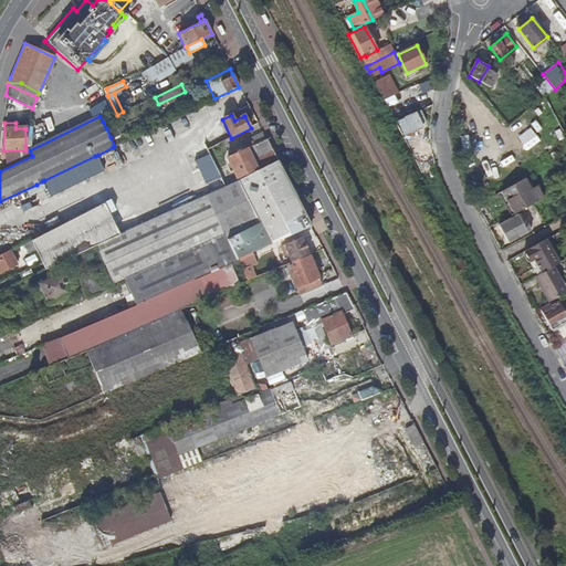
[(116,134),(112,126),(106,128),(111,137),(116,134)]
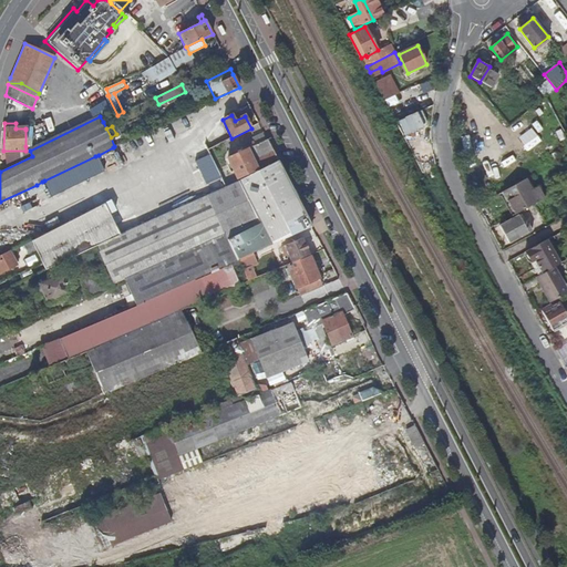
[(237,178),(277,160),(267,141),(251,148),(250,145),(238,151),(239,154),(228,160),(237,178)]
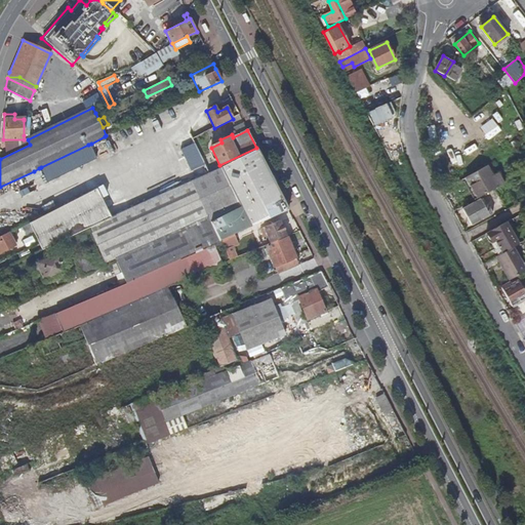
[(207,148),(202,137),(195,140),(200,151),(207,148)]
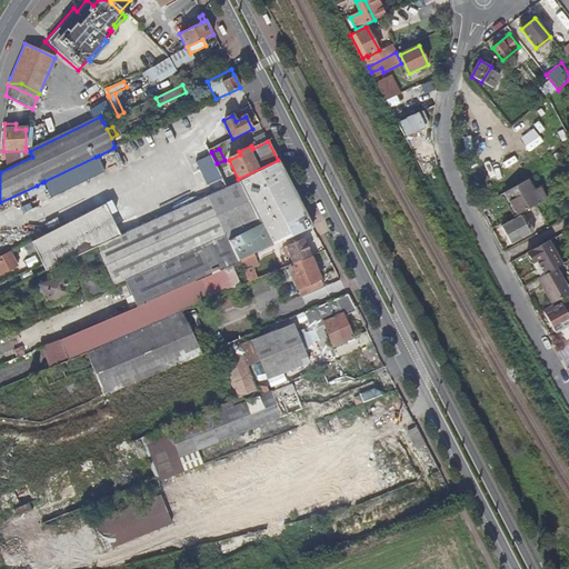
[(7,168),(30,156),(28,152),(27,151),(26,151),(3,151),(7,168)]
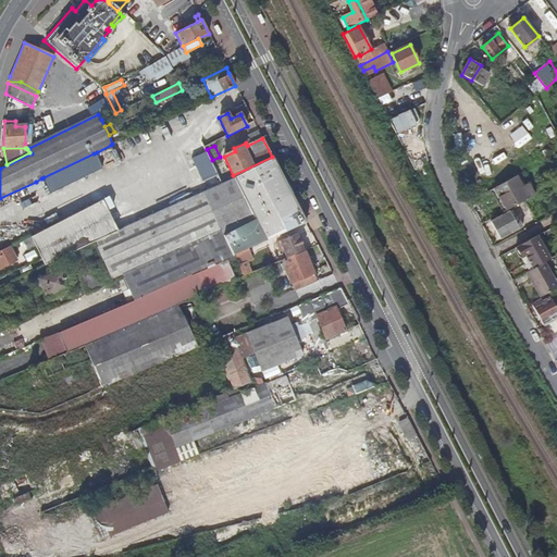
[(94,153),(44,177),(49,188),(101,162),(97,152),(94,153)]
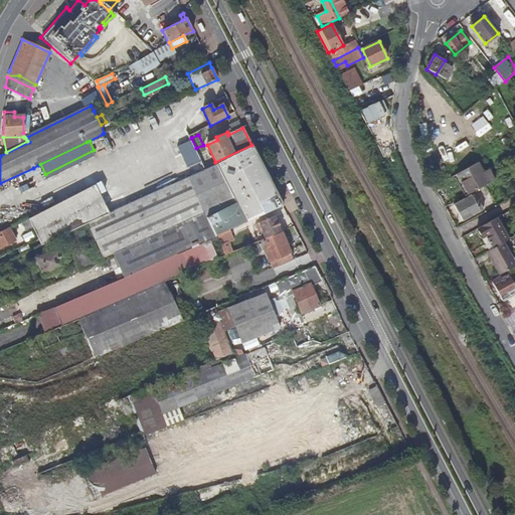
[(200,162),(191,141),(178,147),(187,168),(200,162)]
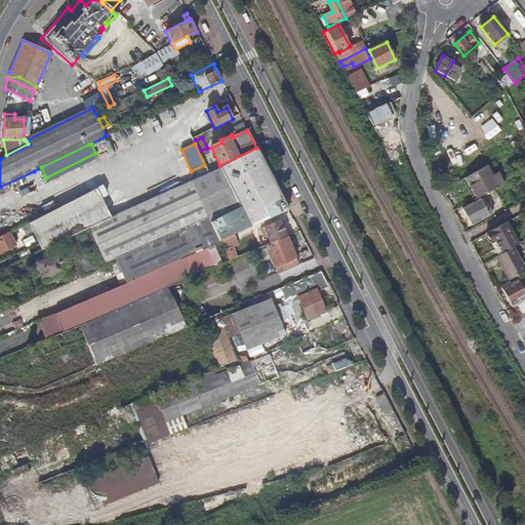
[(253,200),(277,190),(256,148),(220,166),(238,207),(253,200)]
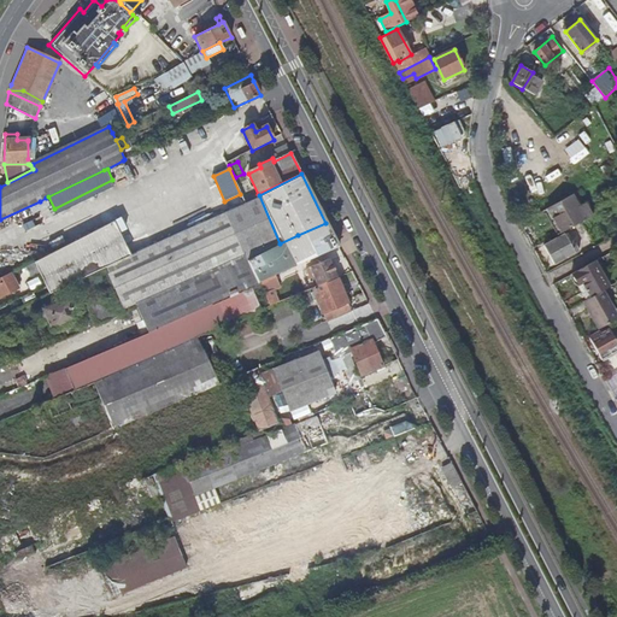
[(246,259),(250,257),(280,244),(259,195),(258,194),(244,200),(129,254),(101,268),(113,294),(123,313),(135,307),(165,294),(246,259)]
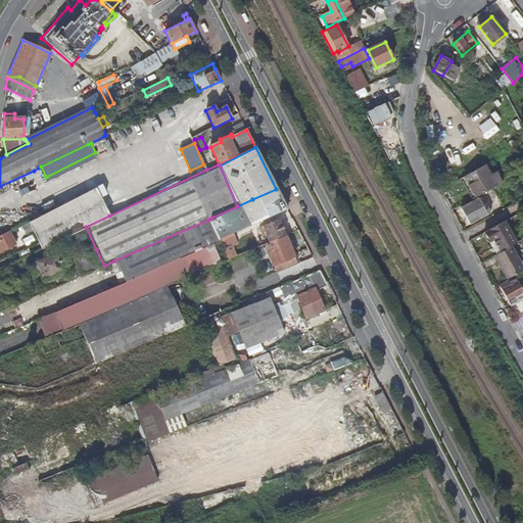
[(485,164),(464,176),(476,197),(497,185),(485,164)]
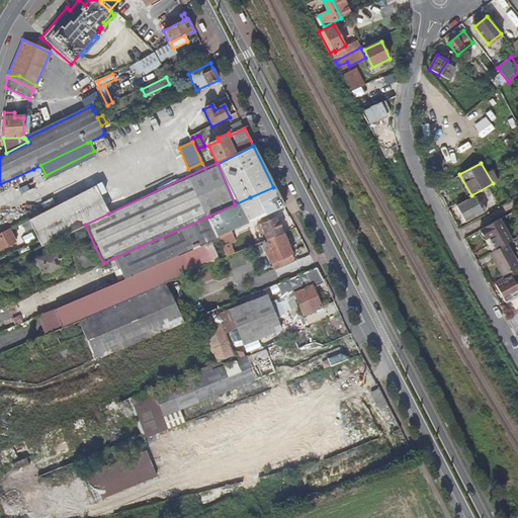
[(109,203),(99,183),(94,185),(104,205),(109,203)]
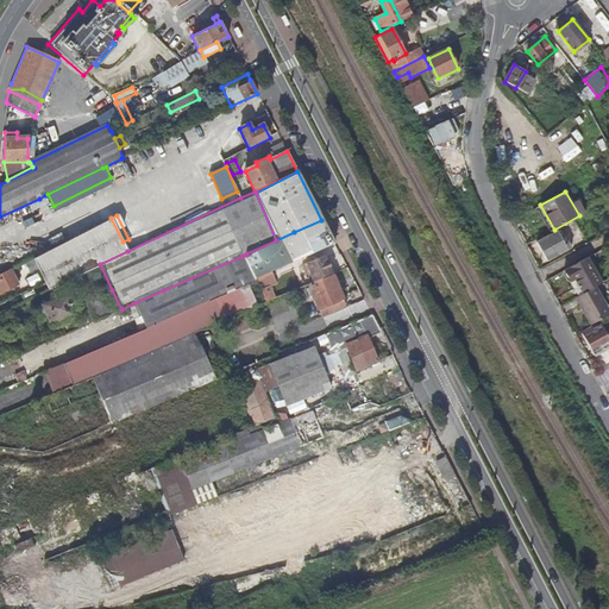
[(100,264),(127,251),(123,242),(111,218),(32,259),(43,282),(46,289),(100,264)]
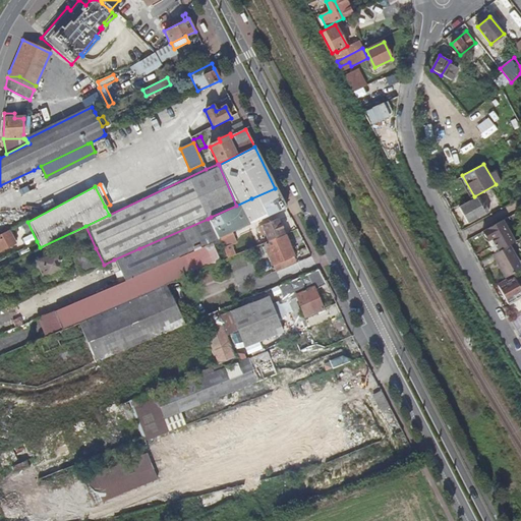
[(218,238),(285,208),(275,188),(251,198),(236,206),(237,207),(210,220),(218,238)]
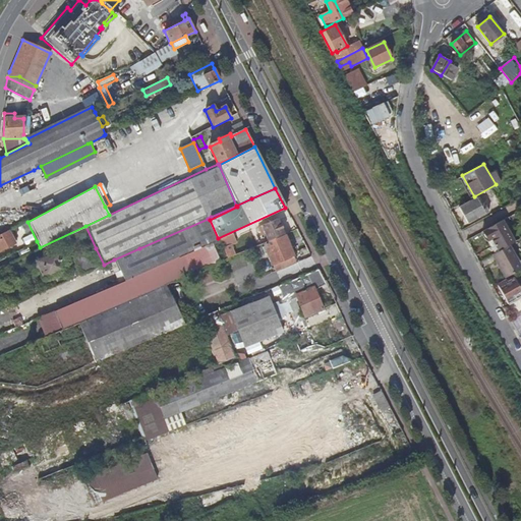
[(468,224),(488,213),(485,207),(483,209),(477,197),(460,208),(468,224)]
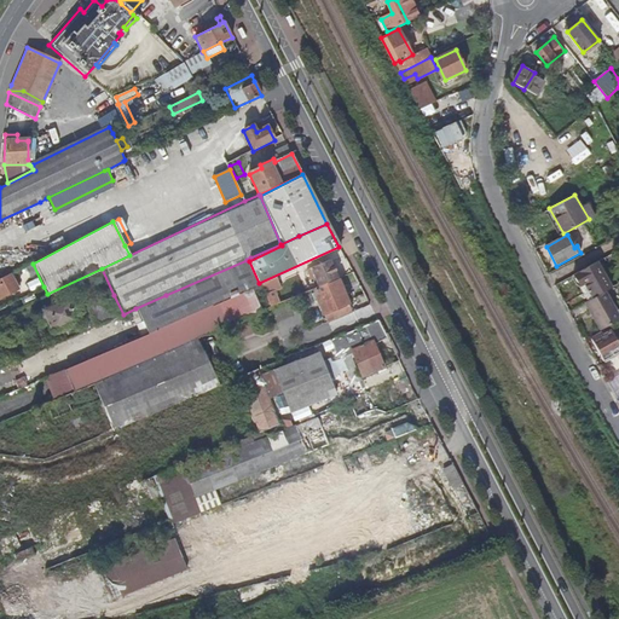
[(249,261),(282,246),(281,244),(250,258),(247,260),(256,284),(258,284),(259,283),(249,261)]
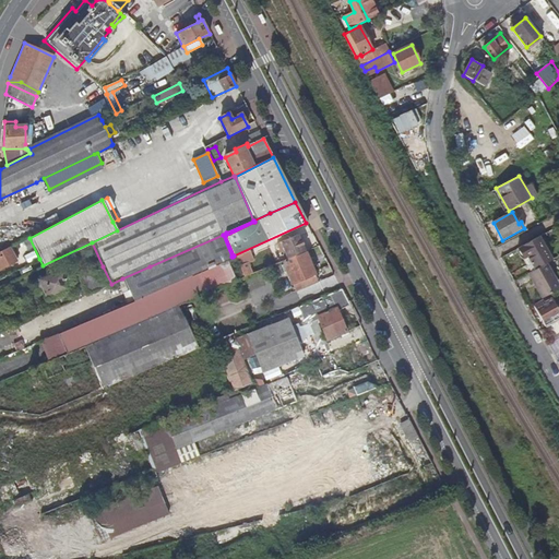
[(134,301),(203,271),(214,264),(227,259),(232,257),(223,235),(150,266),(122,278),(133,301),(134,301)]
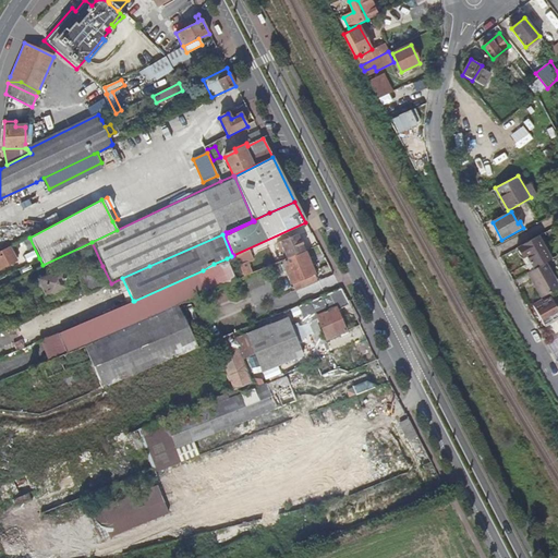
[(284,259),(304,251),(296,235),(278,243),(284,259)]
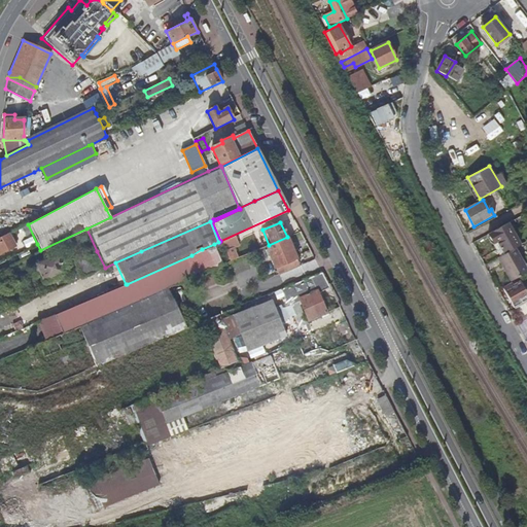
[(522,245),(510,222),(486,236),(498,258),(516,248),(522,245)]
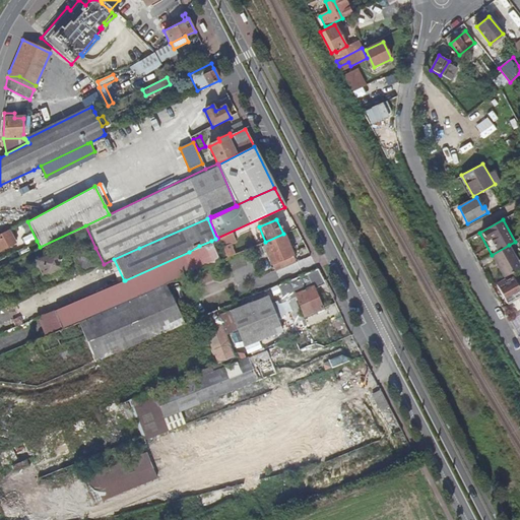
[(0,248),(14,241),(9,230),(0,234),(0,248)]
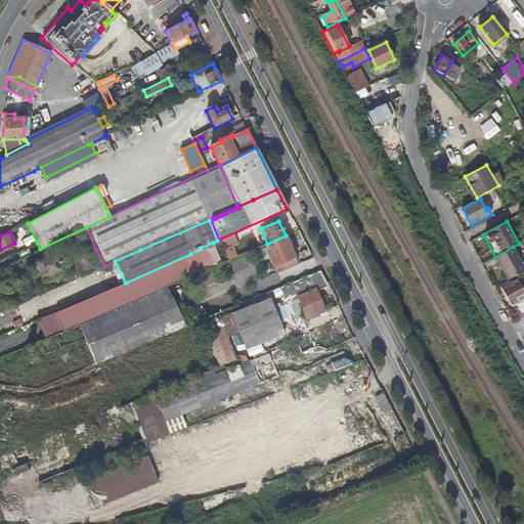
[(297,263),(286,235),(267,244),(265,245),(266,247),(263,248),(266,256),(269,255),(276,272),(297,263)]
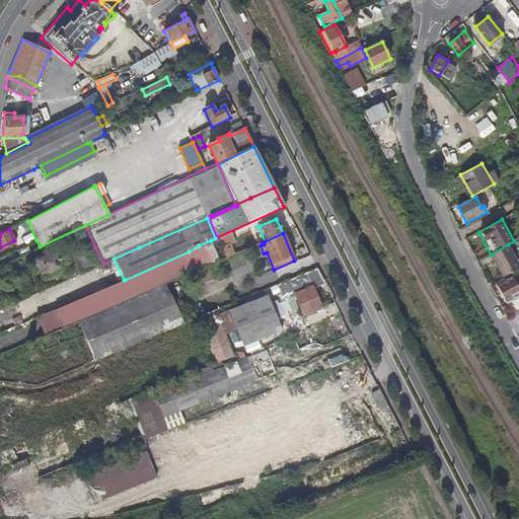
[(219,249),(228,245),(225,236),(217,240),(216,240),(219,249)]
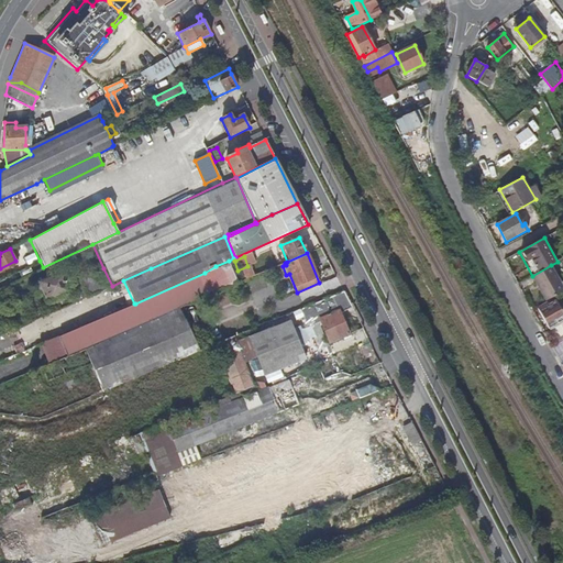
[(219,290),(236,283),(229,263),(217,268),(211,271),(219,290)]
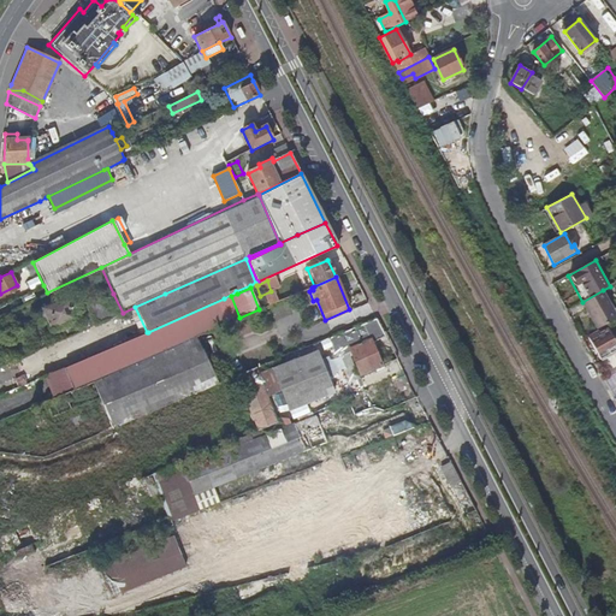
[(615,314),(603,290),(582,302),(597,330),(615,318),(615,314)]
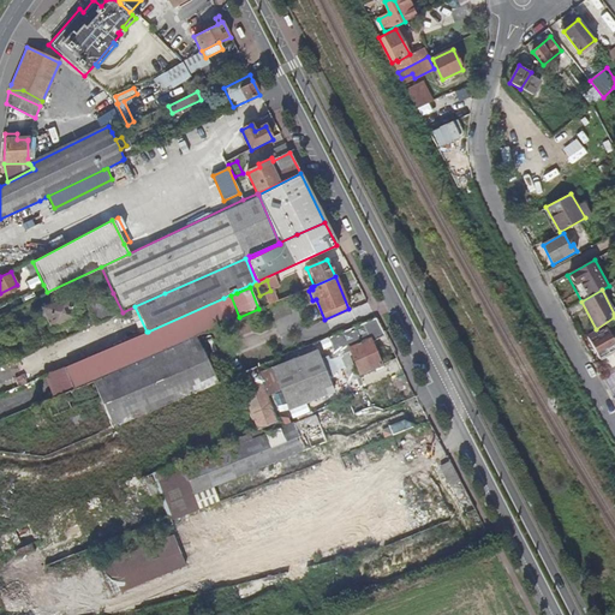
[(123,312),(113,293),(89,304),(97,324),(123,312)]
